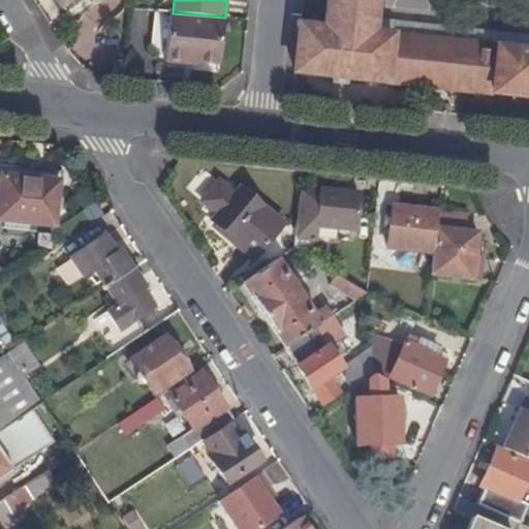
[(298,27),(292,72),(528,98),(528,52),(372,34),(375,0),(325,0),(322,29),(298,27)]
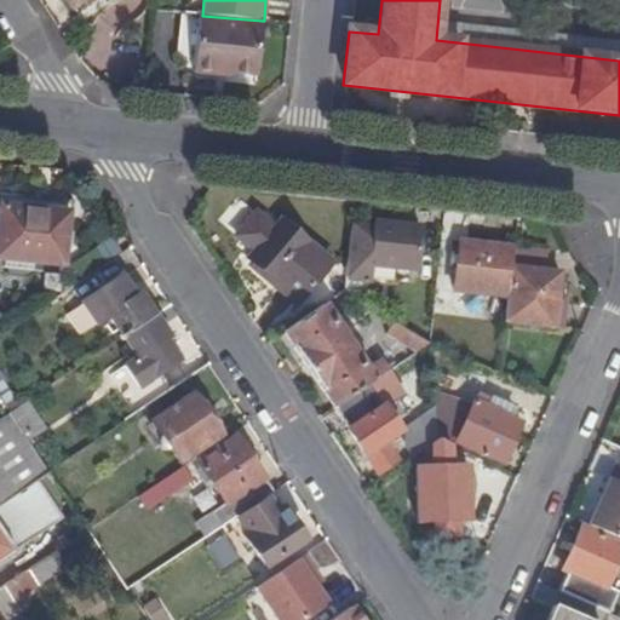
[(202,16),(197,16),(191,74),(214,75),(216,69),(228,72),(228,74),(256,76),(262,21),(202,16)]
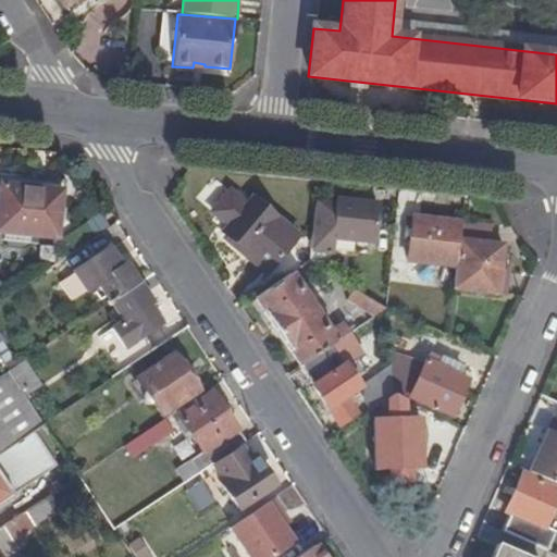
[(3,173),(0,211),(0,230),(57,236),(62,194),(66,194),(67,180),(3,173)]
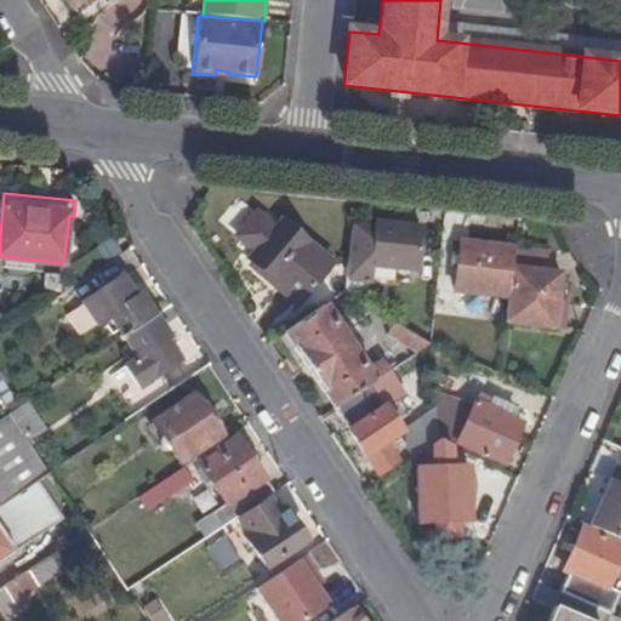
[(279,223),(246,262),(278,288),(277,290),(298,306),(331,263),(279,223)]
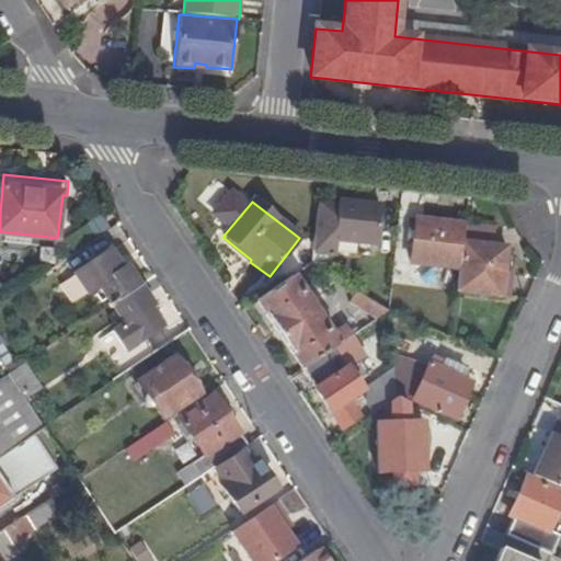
[(319,207),(315,251),(333,254),(335,240),(376,244),(380,206),(341,202),(339,208),(319,207)]
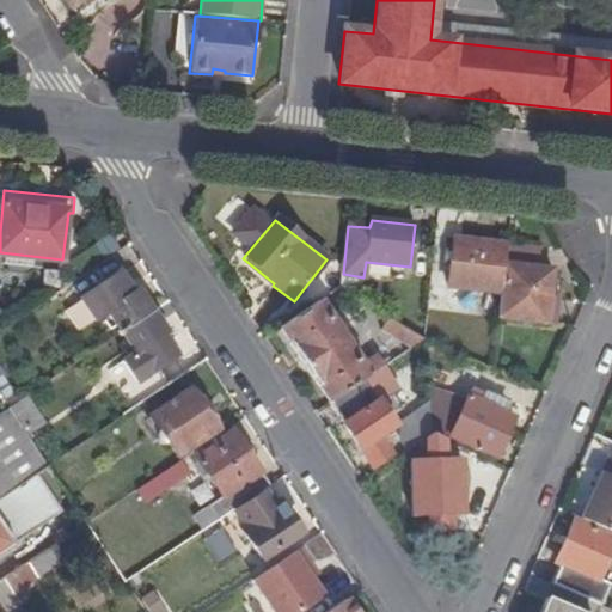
[(500,267),(502,246),(456,239),(450,287),(502,293),(506,268),(500,267)]
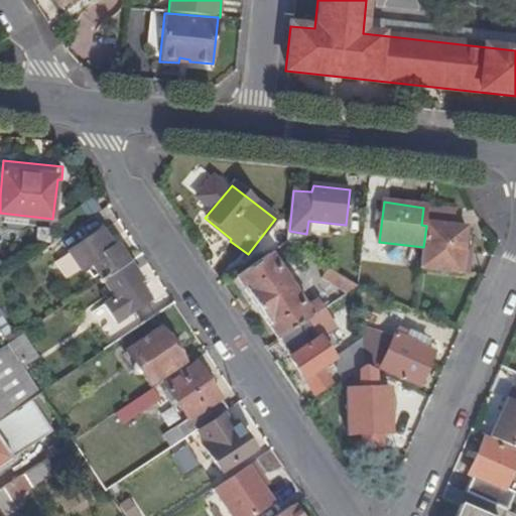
[(426,226),(423,247),(421,267),(462,272),(466,236),(467,228),(426,223),(426,226)]
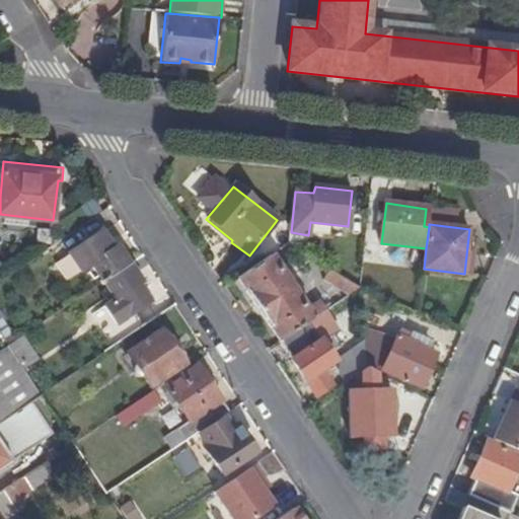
[(92,266),(103,282),(131,264),(119,246),(115,248),(102,232),(69,253),(81,272),(92,266)]
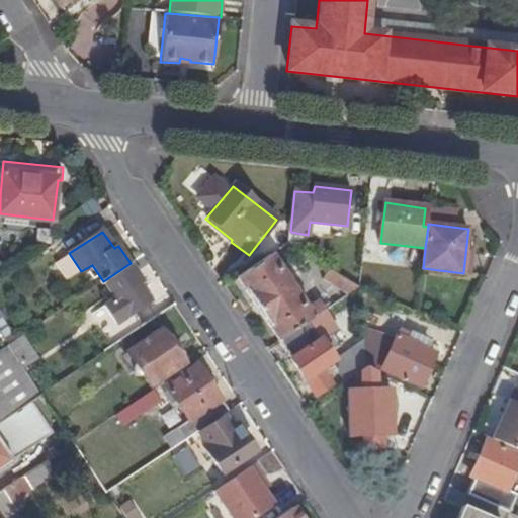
[(473,237),(467,237),(463,273),(469,273),(473,237)]
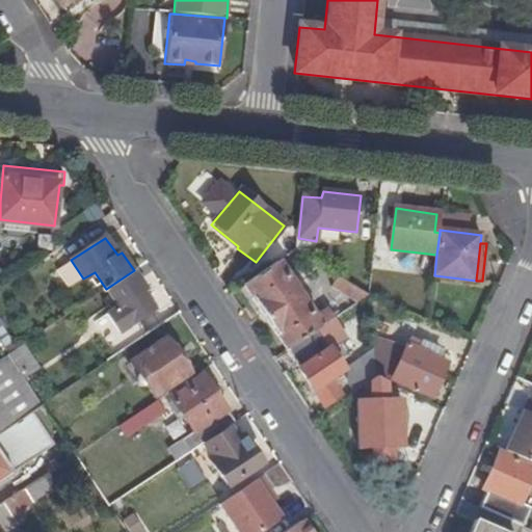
[(316,317),(278,262),(244,285),(288,349),(335,318),(328,309),(316,317)]
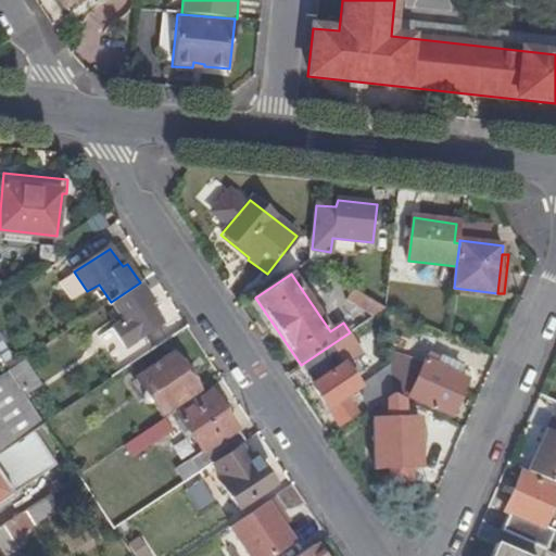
[(140,282),(111,302),(124,320),(112,328),(135,363),(152,351),(143,337),(162,325),(149,306),(153,303),(140,282)]
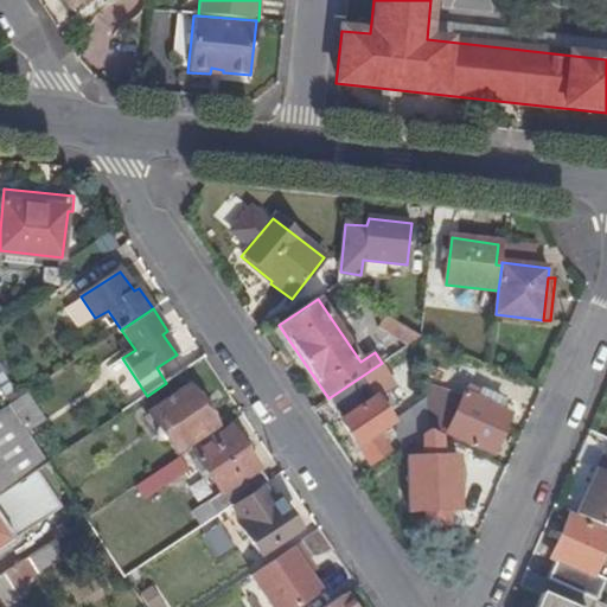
[(422,338),(387,317),(379,328),(408,345),(422,338)]
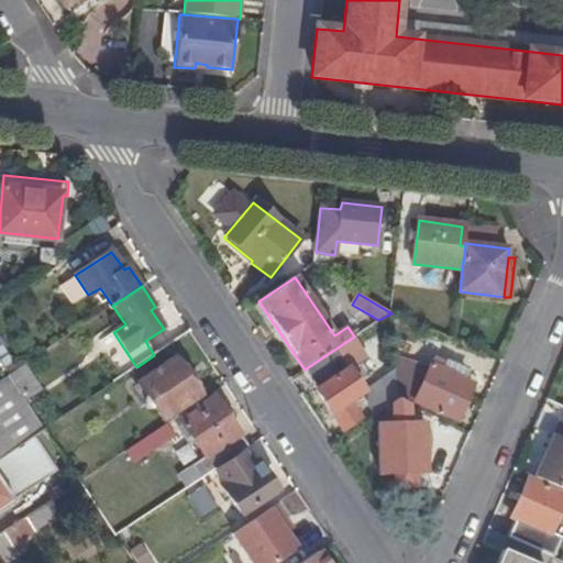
[(367,356),(354,337),(305,370),(343,429),(361,418),(350,400),(365,390),(351,367),(367,356)]
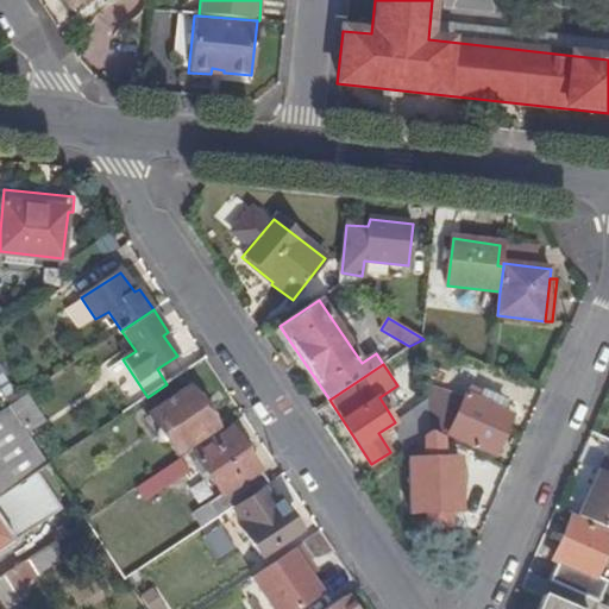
[(20,399),(0,369),(0,389),(11,406),(20,399)]
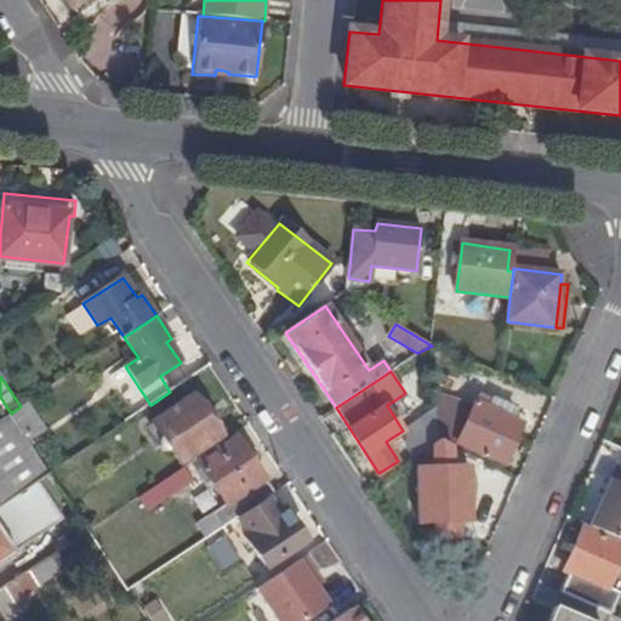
[(476,404),(436,394),(438,414),(440,442),(456,448),(459,442),(506,461),(523,423),(503,414),(503,412),(490,408),(493,400),(479,396),(476,404)]
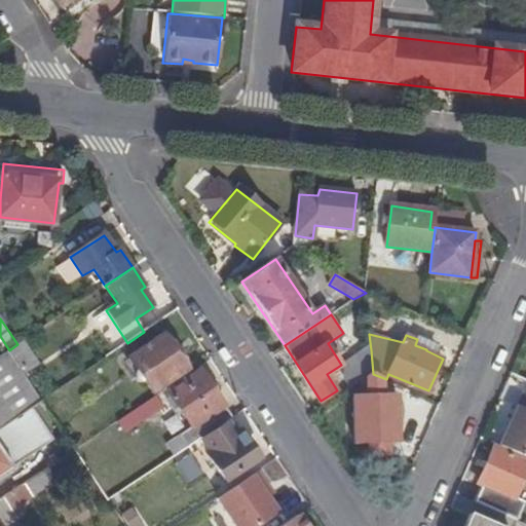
[(143,382),(145,381),(153,391),(188,369),(165,335),(130,358),(138,368),(136,370),(135,373),(136,378),(137,380),(139,381),(143,382)]
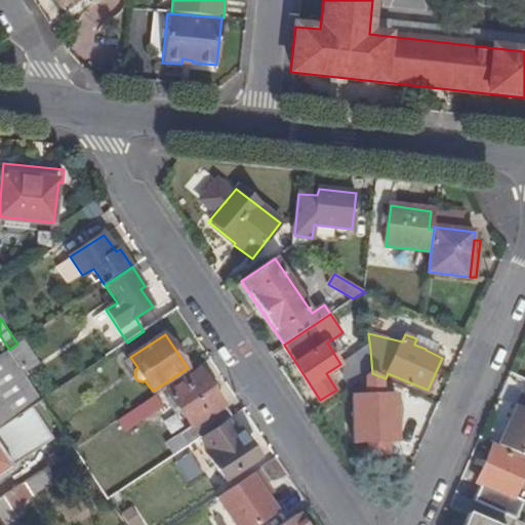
[(9,350),(0,355),(0,427),(40,400),(43,399),(9,350)]
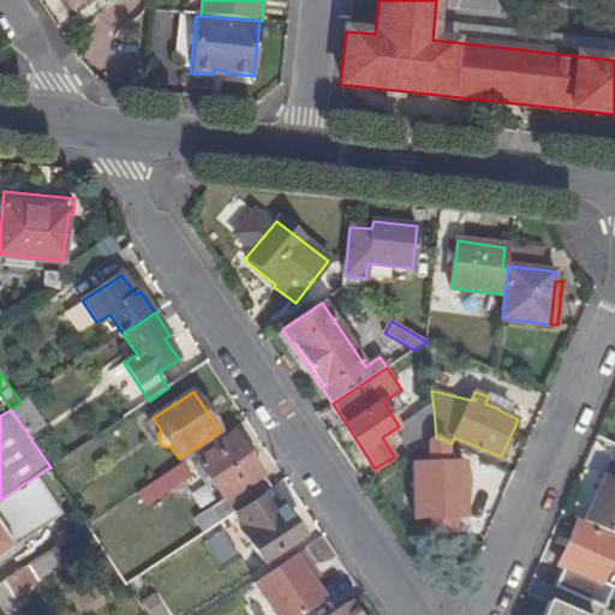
[(436,437),(434,410),(418,419),(424,428),(410,439),(412,441),(407,445),(412,453),(436,437)]
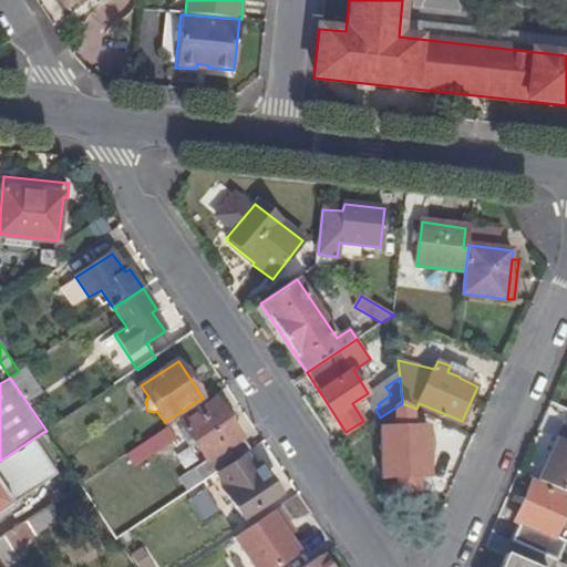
[(183,424),(208,461),(241,440),(244,439),(218,400),(183,424)]
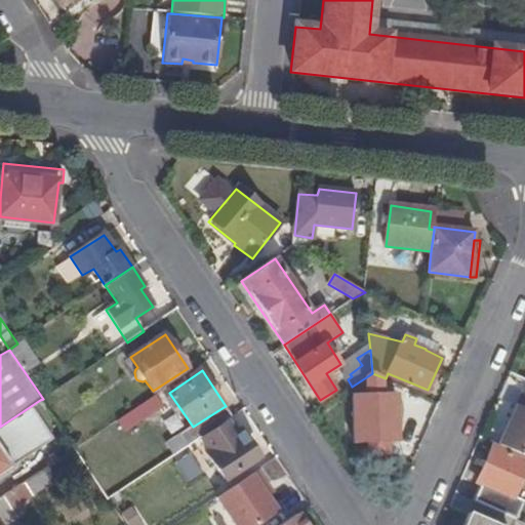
[(511,418),(499,445),(510,449),(524,456),(524,392),(523,391),(517,405),(520,406),(514,420),(511,418)]
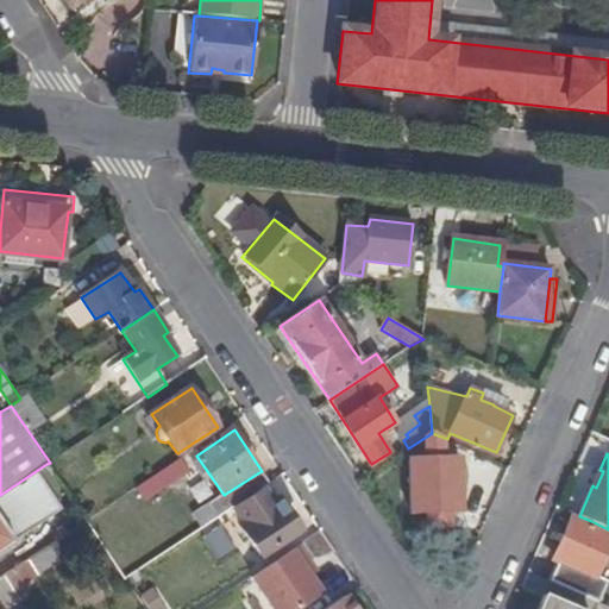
[(186,464),(181,457),(143,482),(137,487),(143,497),(155,489),(154,485),(186,464)]
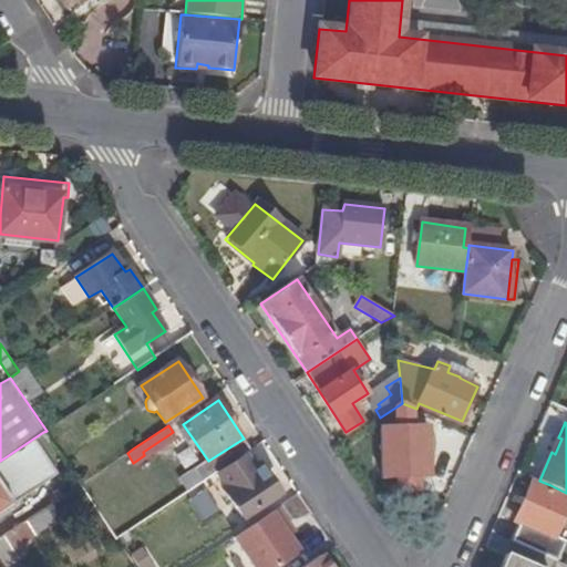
[(428,425),(382,428),(383,478),(430,477),(428,425)]
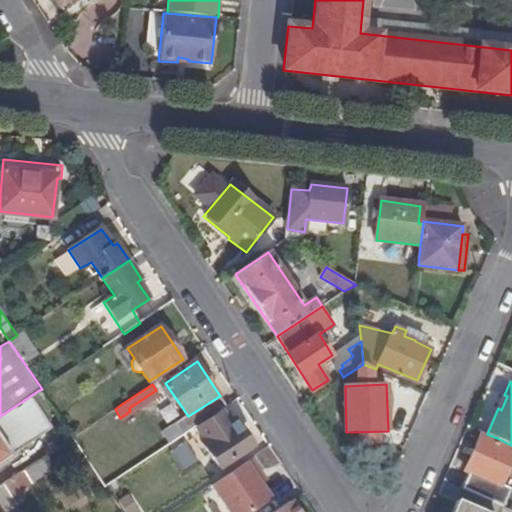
[(504,395),(498,408),(501,410),(507,396),(504,395)]
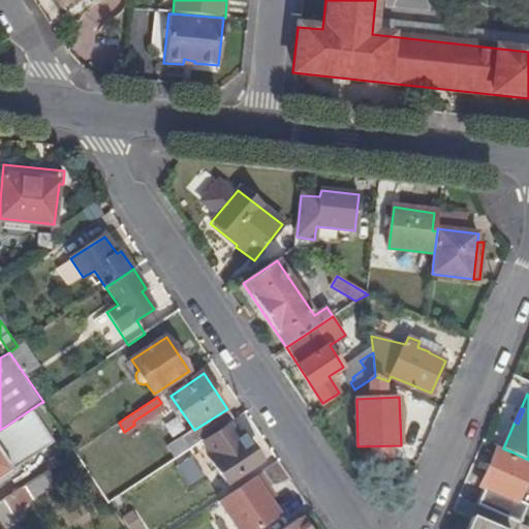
[(190,448),(203,439),(228,423),(232,419),(225,410),(194,430),(184,437),(190,448)]
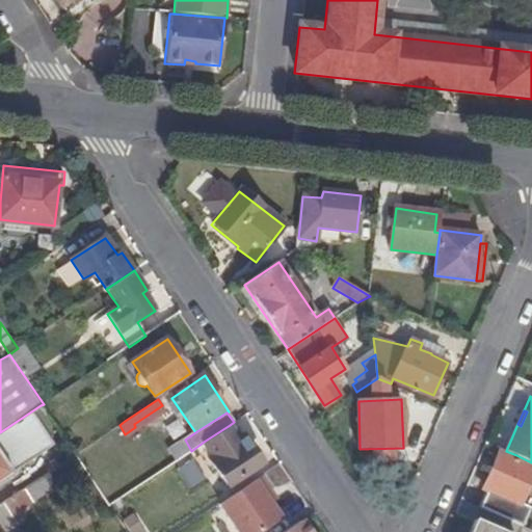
[(230,425),(204,442),(216,460),(213,463),(228,486),(263,463),(249,445),(245,448),(230,425)]
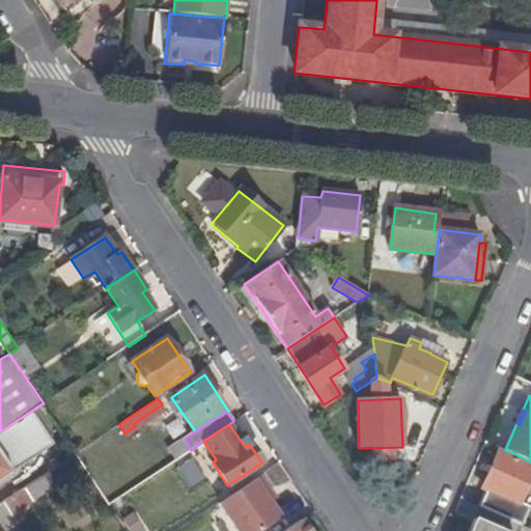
[(0,451),(0,481),(14,472),(0,451)]
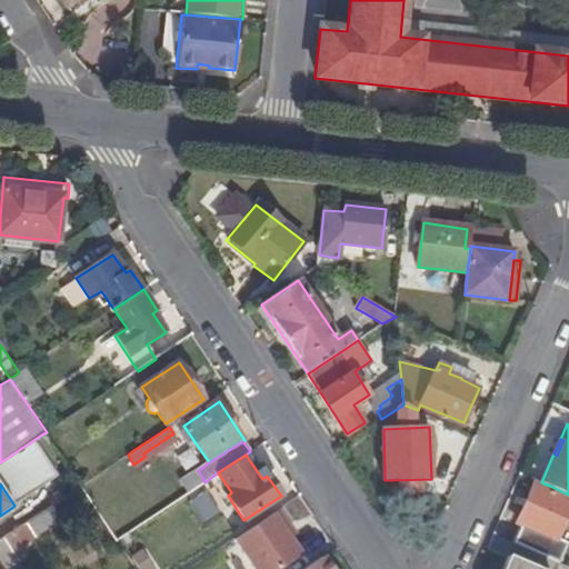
[(521,525),(513,542),(558,562),(566,543),(556,538),(568,509),(568,499),(533,485),(517,522),(521,525)]
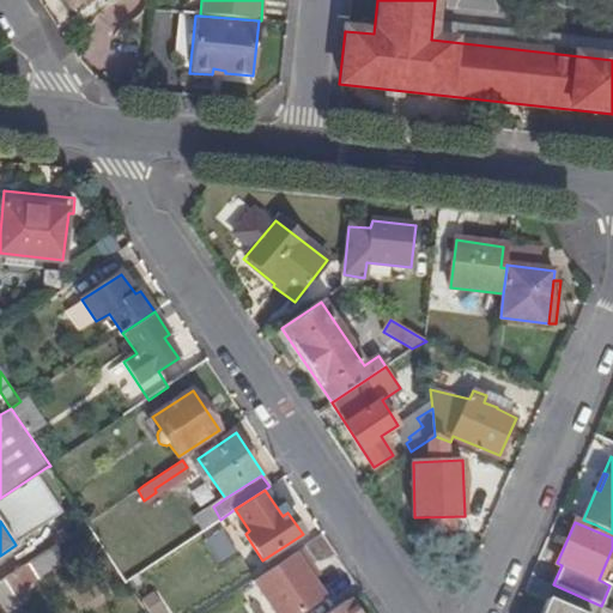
[(50,548),(0,581),(0,612),(7,612),(22,604),(16,593),(38,577),(38,575),(58,562),(50,548)]
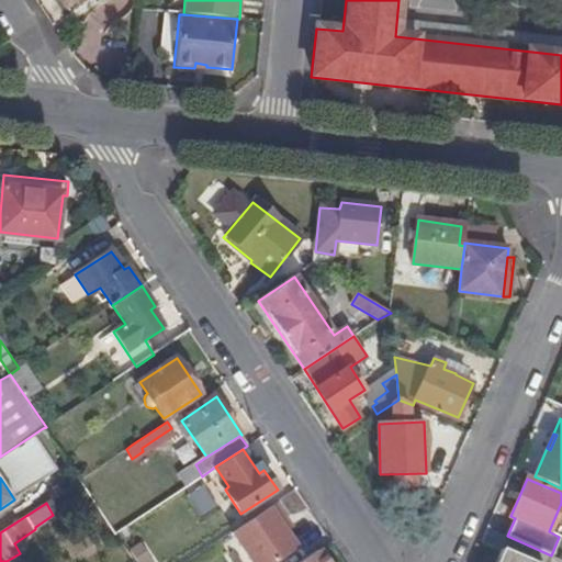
[(277,504),(233,532),(254,561),(278,561),(299,549),(283,527),(290,523),(277,504)]
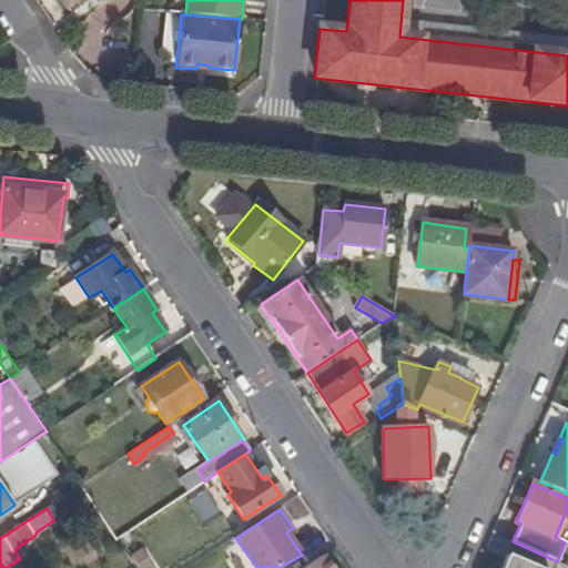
[(133,558),(140,567),(145,567),(152,564),(143,551),(133,558)]
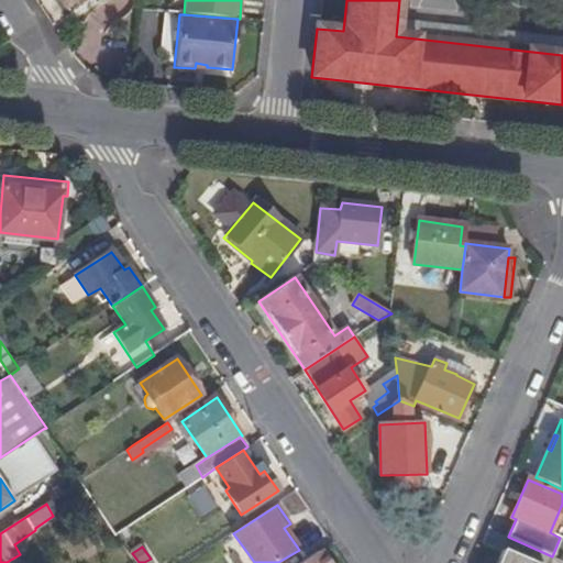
[(497,562),(530,562),(503,550),(497,562)]
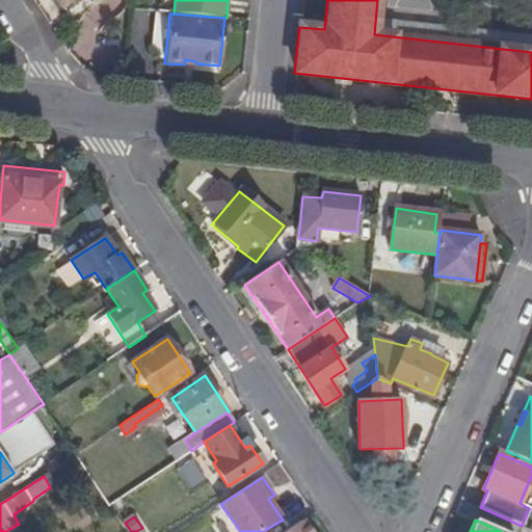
[(308,531),(301,522),(285,531),(308,531)]
